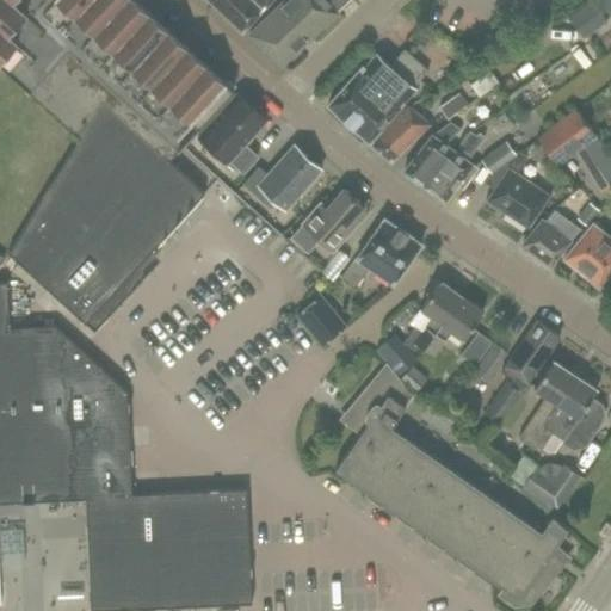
[(100,103),(170,159),(234,88),(155,17),(136,0),(0,0),(0,66),(73,134),(100,103)]
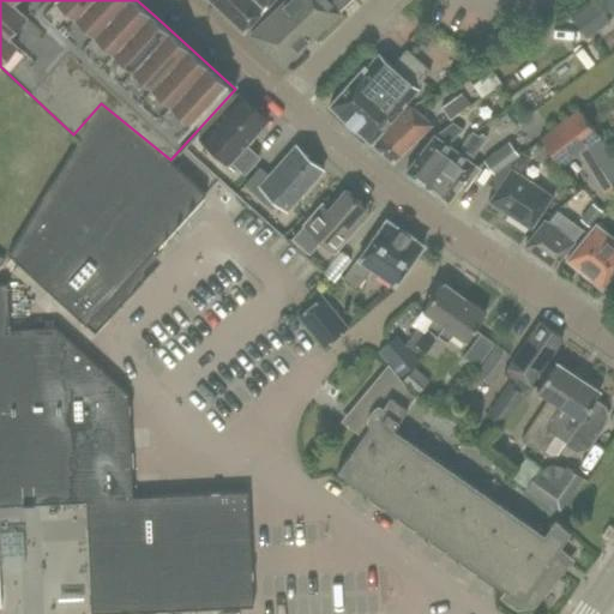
[(211,0),(244,30),(271,0),(211,0)]
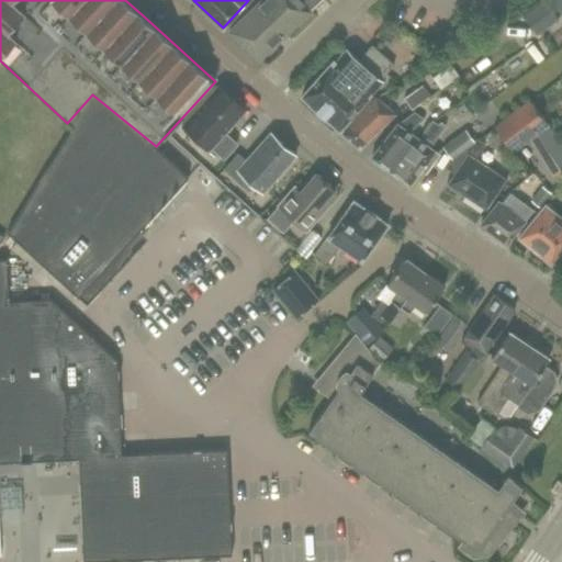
[(259,58),(308,7),(314,0),(257,0),(229,30),(259,58)]
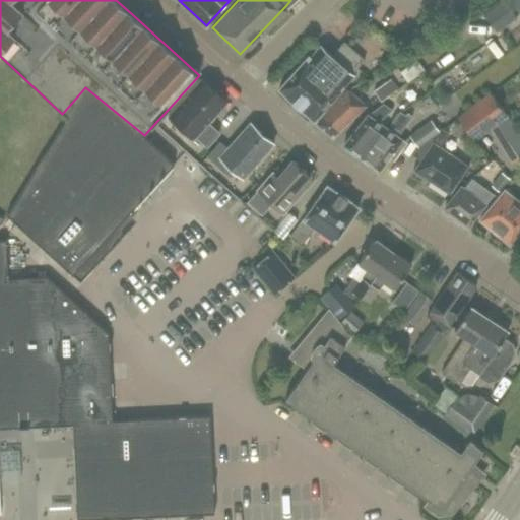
[(519,0),(511,0),(519,13),(519,0)]
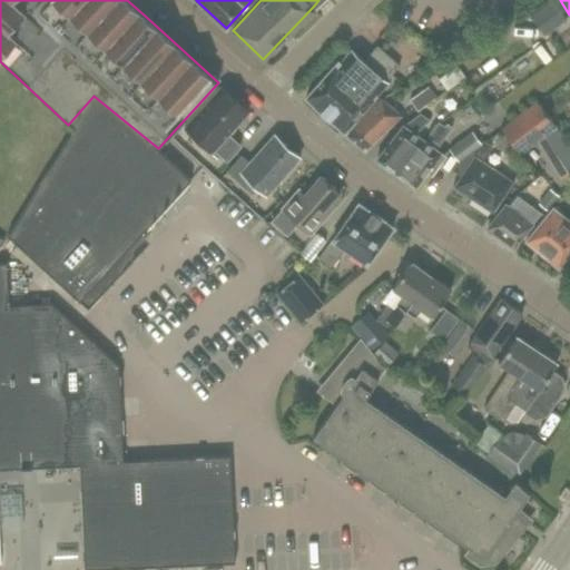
[(532,18),(546,35),(567,19),(553,1),(532,18)]
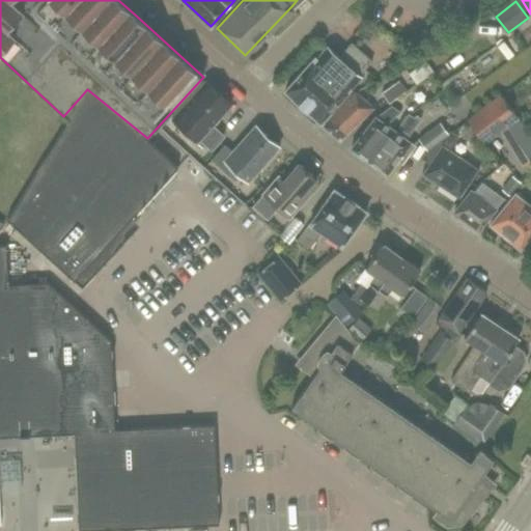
[(373,60),(352,42),(340,55),(327,44),(314,57),(284,90),(320,121),(359,79),(362,75),(361,74),(373,60)]
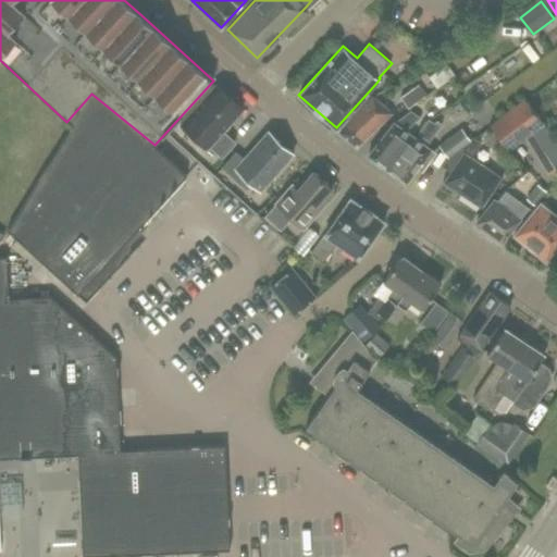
[(408,107),(426,95),(419,83),(399,96),(408,107)]
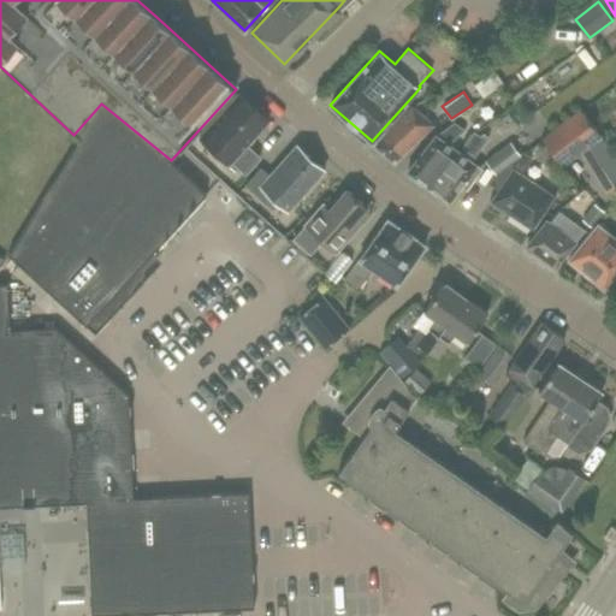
[(268,120),(238,93),(199,137),(227,163),(231,160),(246,172),(260,157),(247,144),(268,120)]
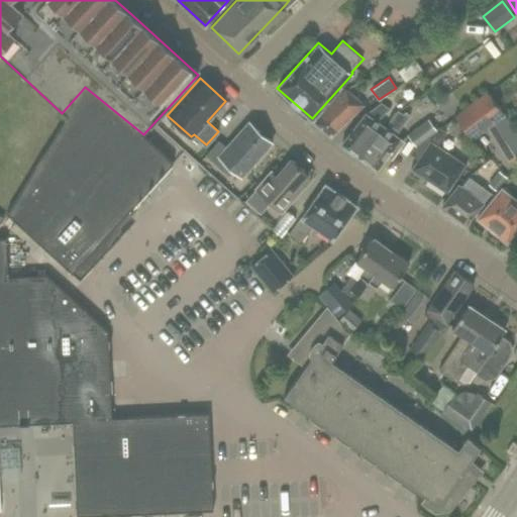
[(173,162),(143,134),(85,87),(62,113),(66,117),(7,212),(16,220),(26,230),(73,272),(106,235),(129,210),(173,162)]
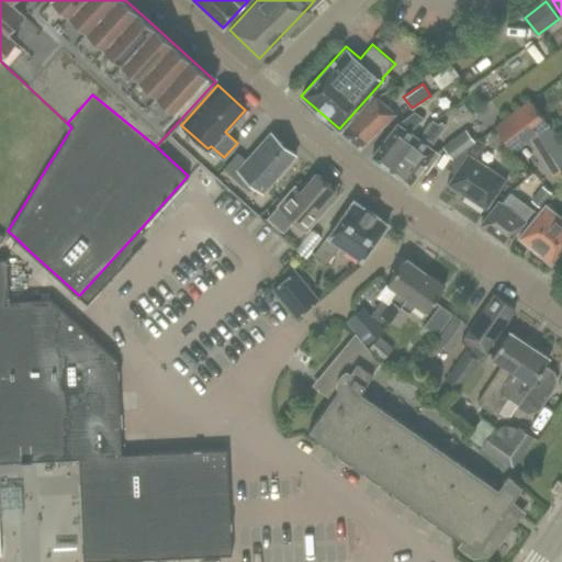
[(396,112),(377,94),(340,130),(360,147),(396,112)]
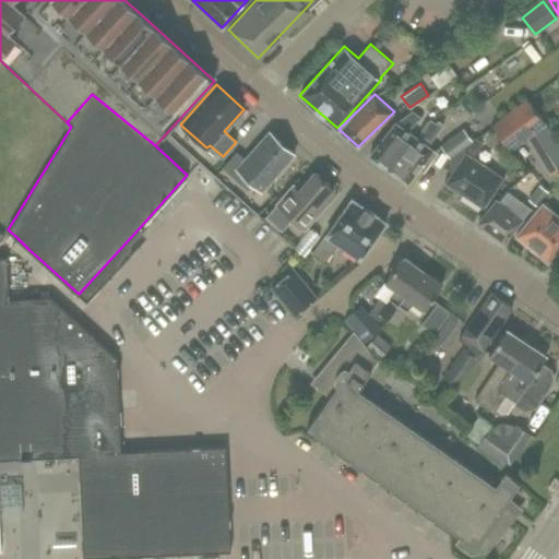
[(534,132),(545,123),(526,99),(492,126),(511,150),(534,132)]
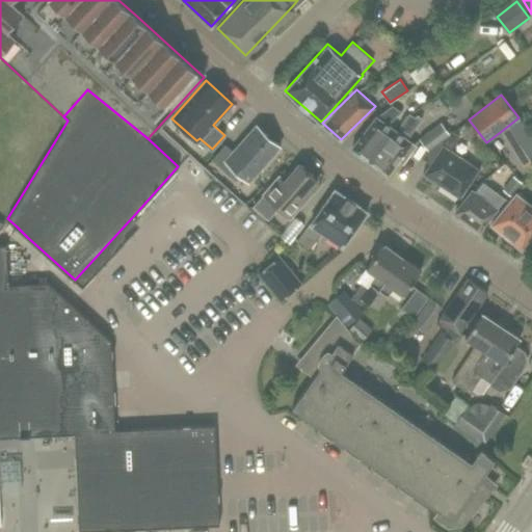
[(372,161),(395,129),(387,123),(401,110),(391,103),(376,115),(375,114),(352,147),(372,161)]
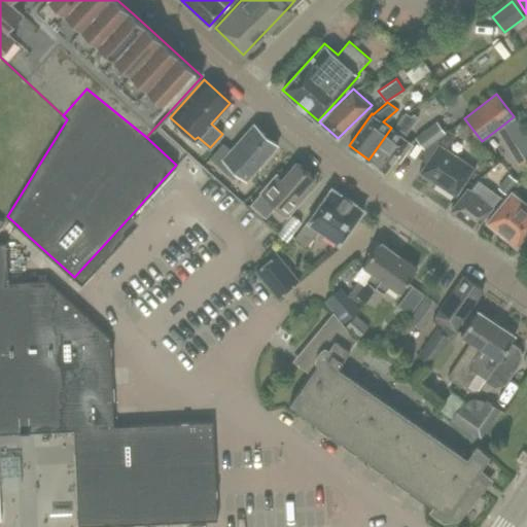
[(394,130),(391,128),(369,160),(384,171),(394,157),(398,161),(412,143),(403,137),(416,119),(406,110),(394,124),(397,126),(394,130)]
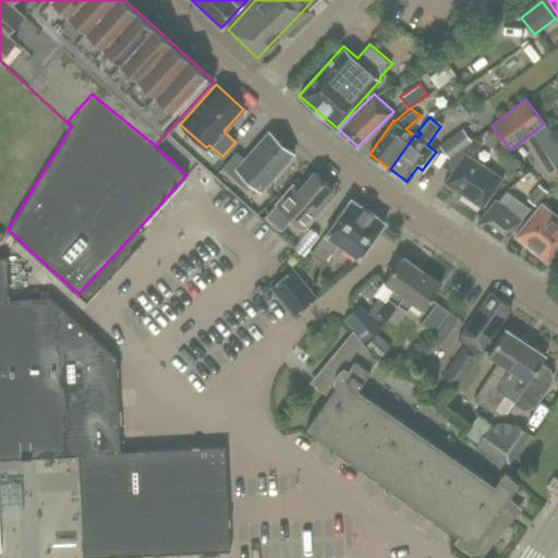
[(557,143),(544,123),(533,132),(557,170),(557,169),(557,143)]
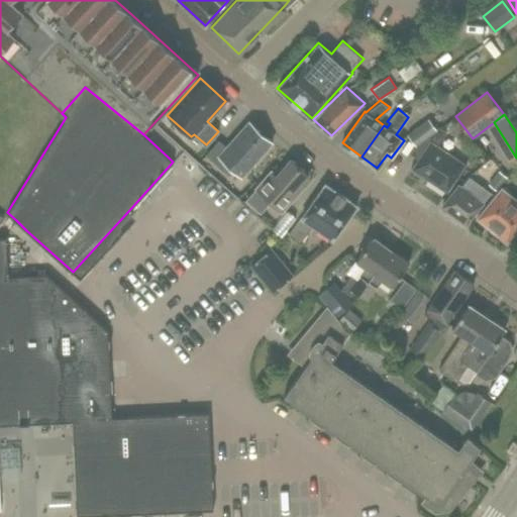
[(407,135),(415,145),(436,129),(428,119),(407,135)]
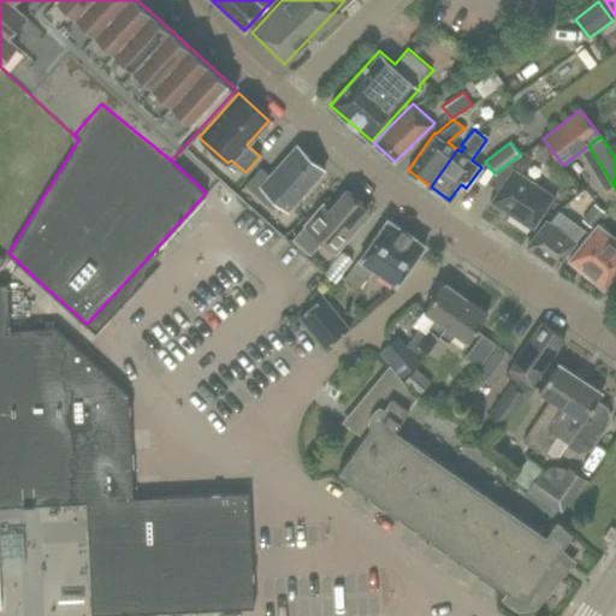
[(278,201),(288,211),(324,170),(296,144),(270,173),(261,167),(246,184),(272,208),(278,201)]
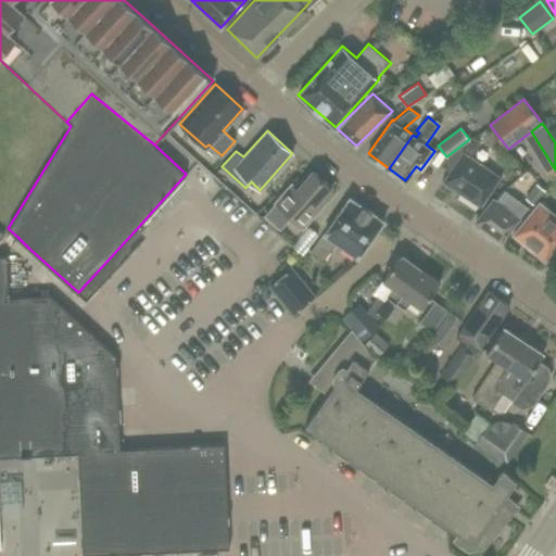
[(472,137),(469,139),(446,156),(443,159),(440,164),(450,171),(442,181),(481,207),(502,176),(470,155),(480,141),(472,137)]
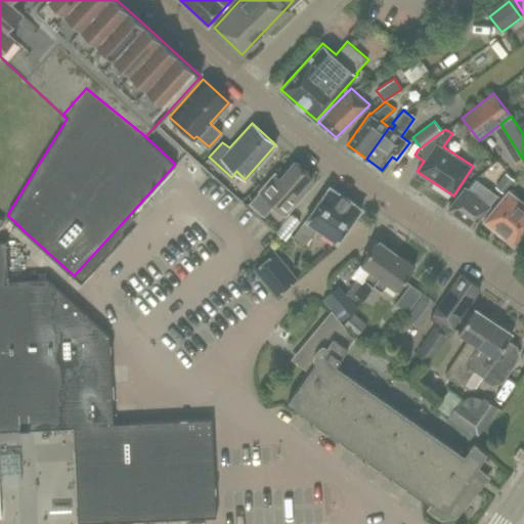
[(315,180),(295,161),(279,178),(275,174),(250,203),(264,216),(274,204),(285,214),(315,180)]
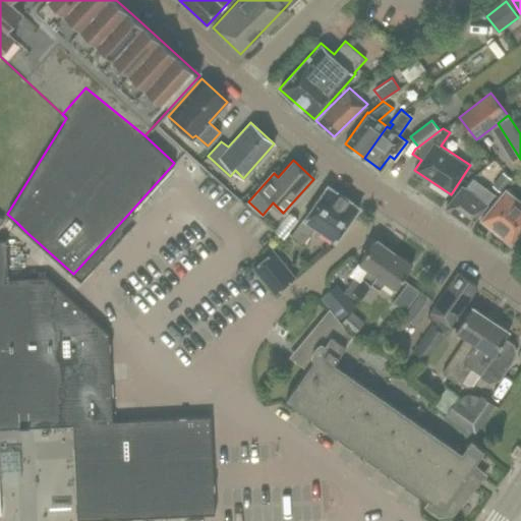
[(493,185),(502,192),(512,179),(502,172),(493,185)]
